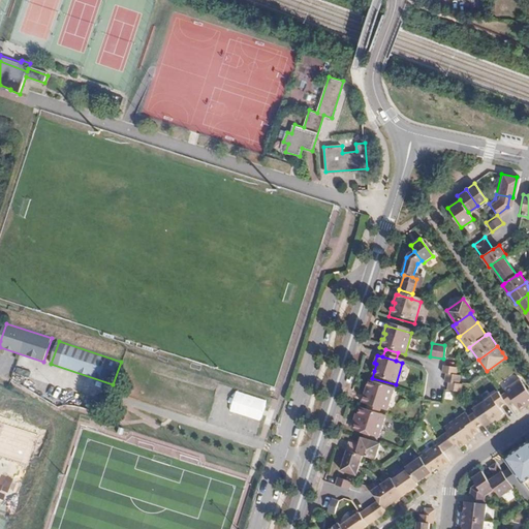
[(444,373),(456,375),(457,368),(442,365),(441,373),(444,373)]
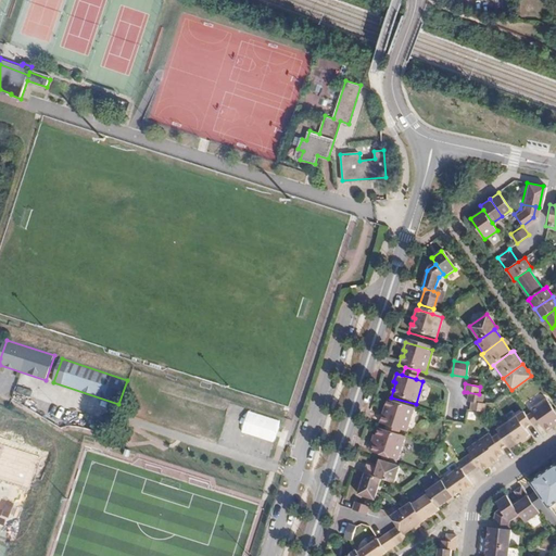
[(466,401),(469,401),(481,403),(482,394),(479,394),(467,392),(466,401)]
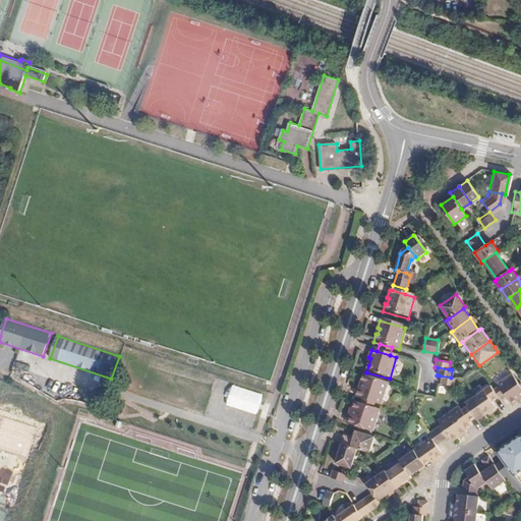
[(499,386),(505,394),(513,404),(520,398),(520,386),(512,373),(498,384),(499,386)]
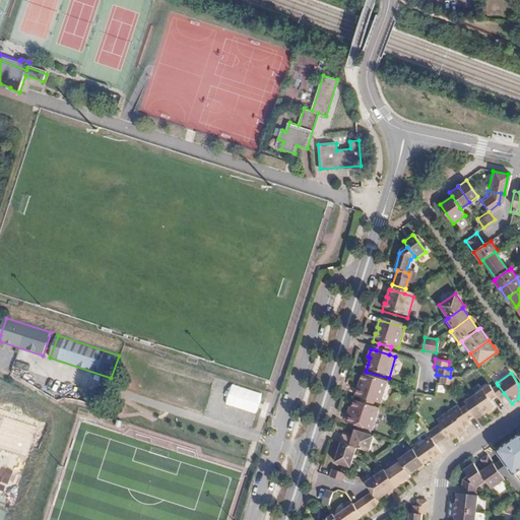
[(450,377),(439,375),(438,383),(452,385),(453,377),(450,377)]
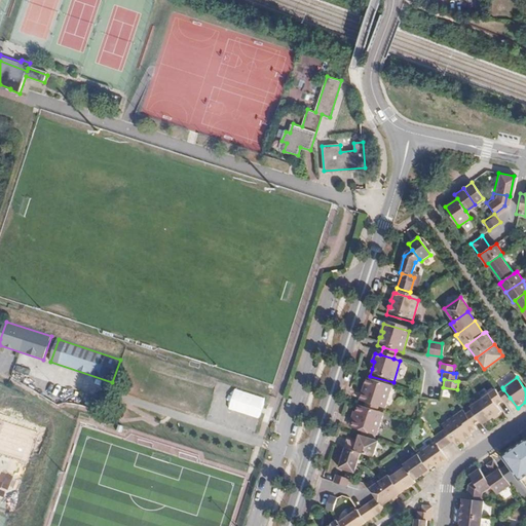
[(360,403),(366,405),(378,409),(385,411),(391,389),(366,381),(364,388),(366,389),(364,397),(362,396),(360,403)]
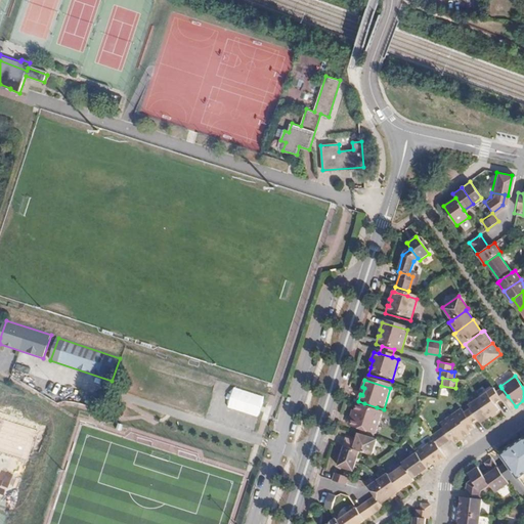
[(490,382),(477,392),(492,415),(498,410),(495,405),(503,399),(497,391),(490,382)]
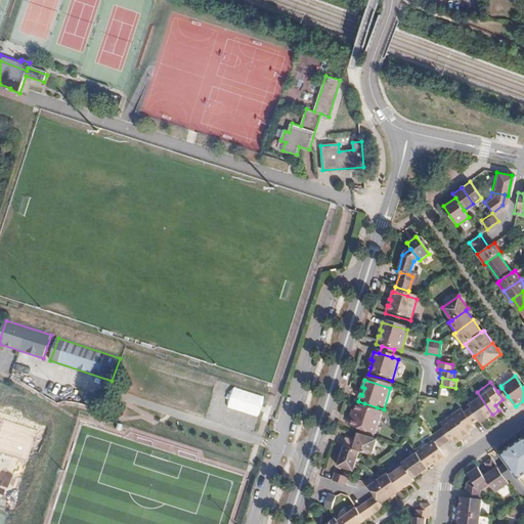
[(497,391),(503,399),(508,396),(501,388),(497,391)]
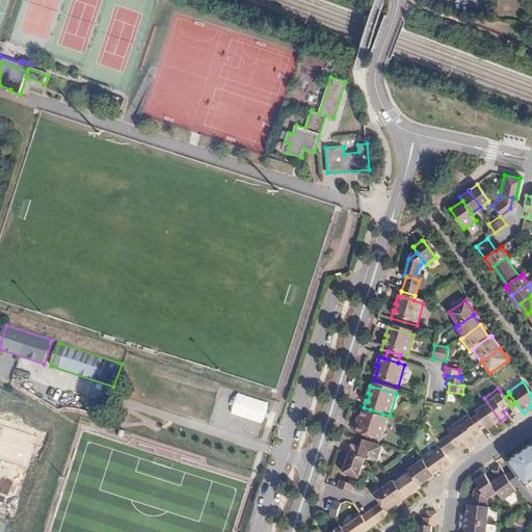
[(500,421),(484,398),(470,408),(476,417),(482,426),(489,420),(494,425),(500,421)]
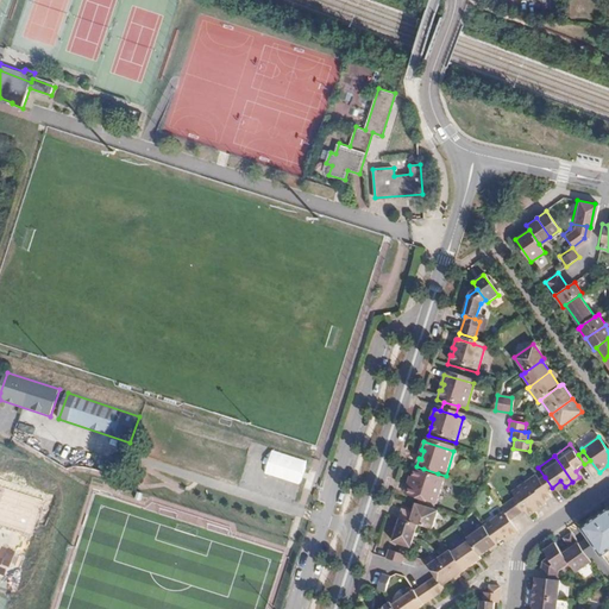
[(424,469),(421,476),(435,481),(438,473),(424,469)]
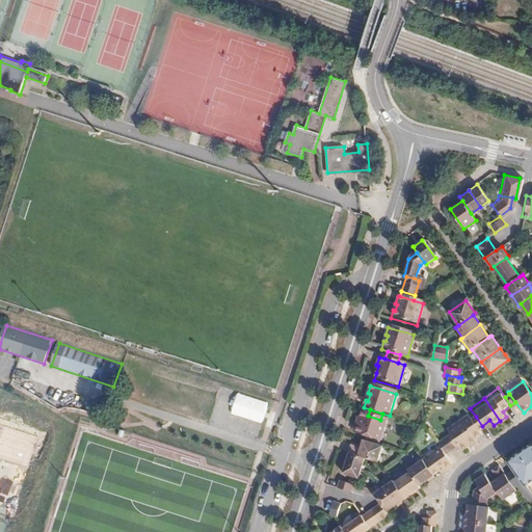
[(381,444),(382,439),(388,422),(380,420),(368,416),(362,414),(362,415),(360,421),(362,421),(360,429),(357,428),(355,435),(381,444)]
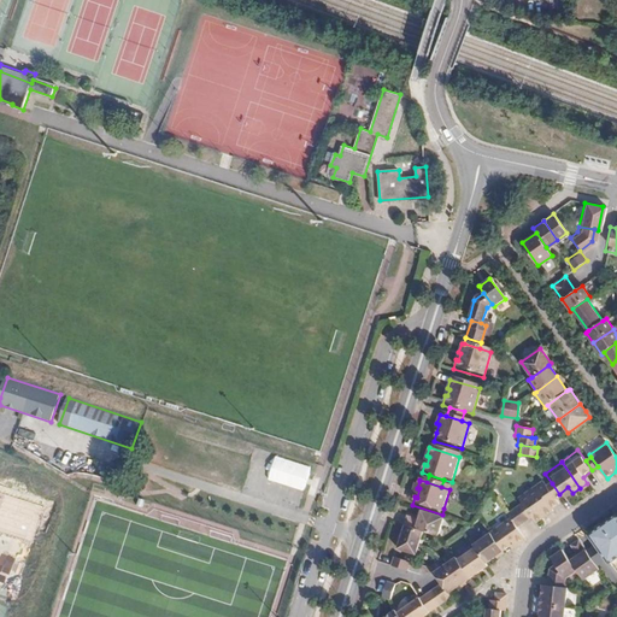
[(527,500),(536,513),(541,519),(558,507),(553,501),(545,488),(541,483),(523,495),(527,500)]
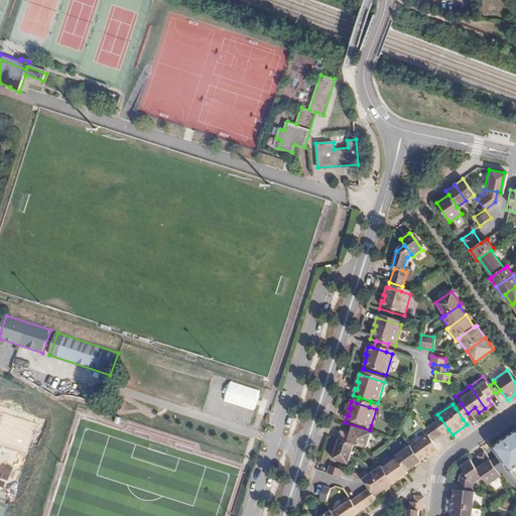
[(462,404),(456,408),(463,419),(470,414),(468,413),(462,404)]
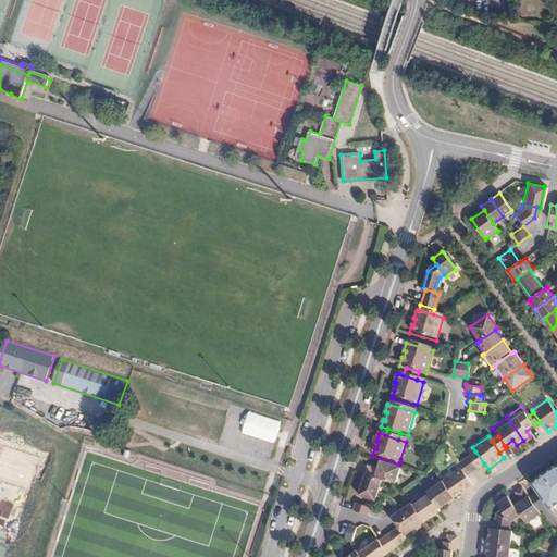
[(39,456),(0,444),(0,479),(28,489),(39,456)]
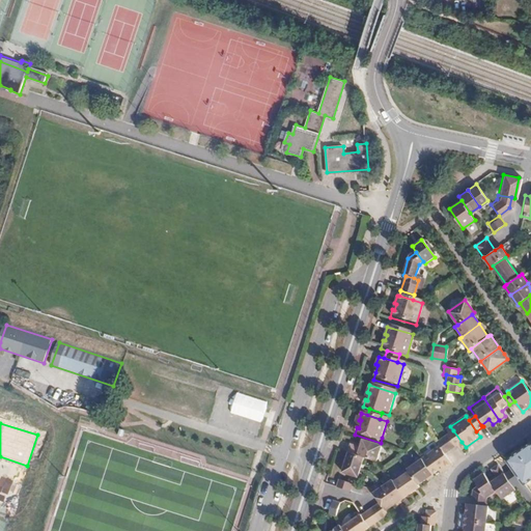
[(444,444),(445,446),(453,447),(454,447),(462,442),(453,430),(441,440),(444,444)]
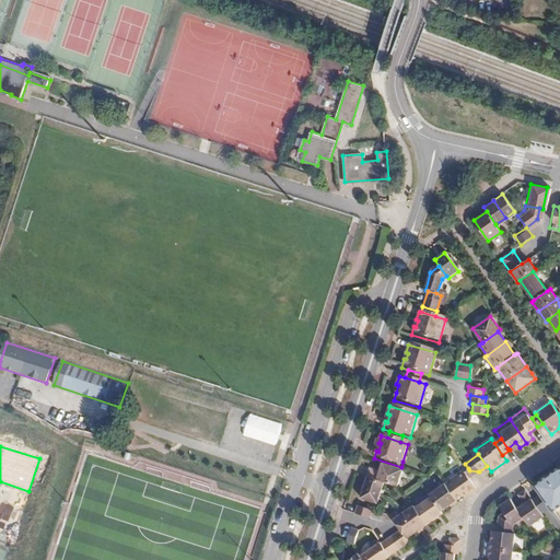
[(374,482),(391,487),(397,489),(403,474),(383,467),(380,476),(377,475),(370,473),(368,479),(368,480),(374,482)]
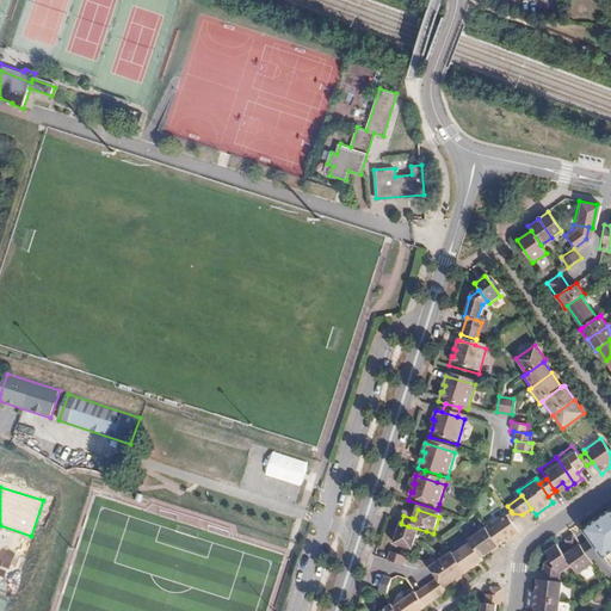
[(610,511),(596,523),(585,530),(605,559),(610,554),(610,511)]
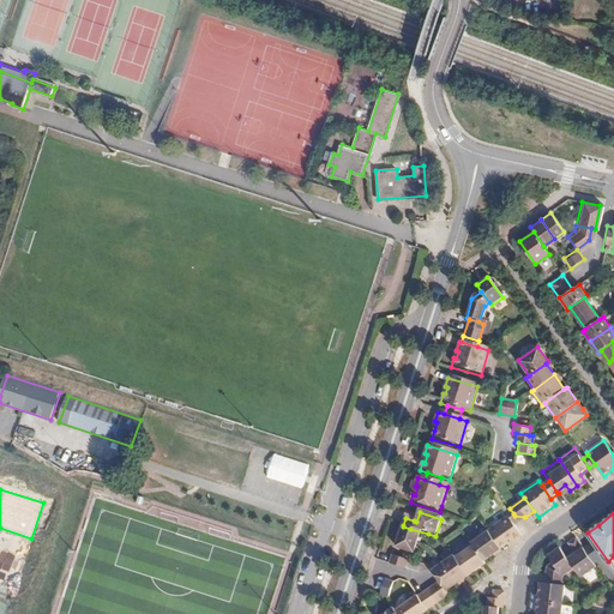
[(512,515),(511,515),(493,528),(506,545),(512,540),(515,543),(528,534),(519,522),(515,516),(512,515)]
